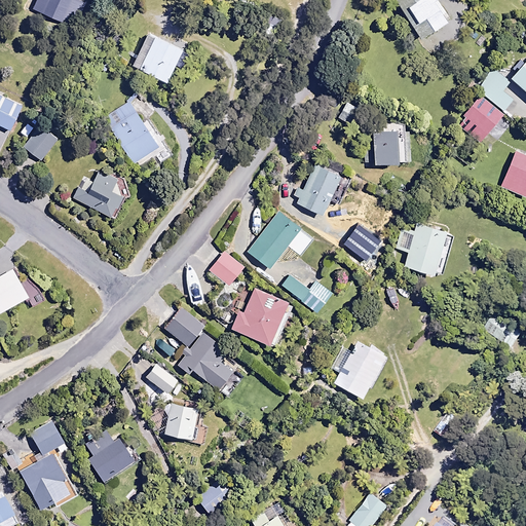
[(52,0),(33,0),(31,5),(47,12),(52,0)]
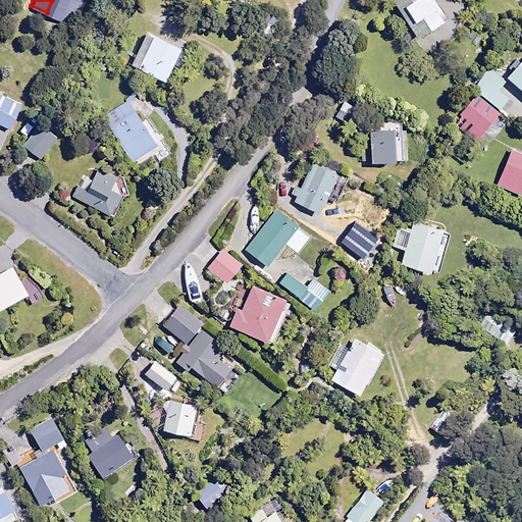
[(395,0),(419,37),(448,19),(434,0),(395,0)]
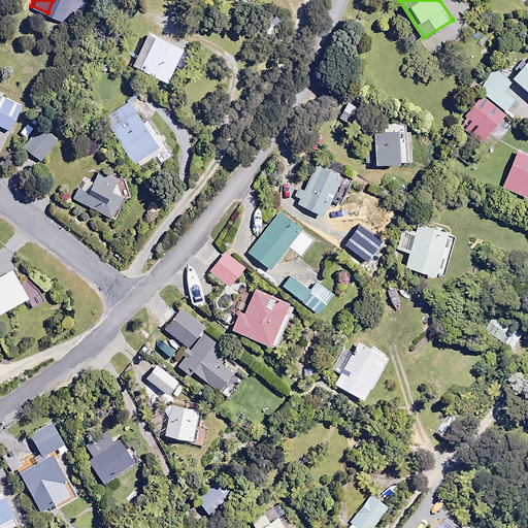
[(266,34),(274,38),(285,19),(275,14),(266,34)]
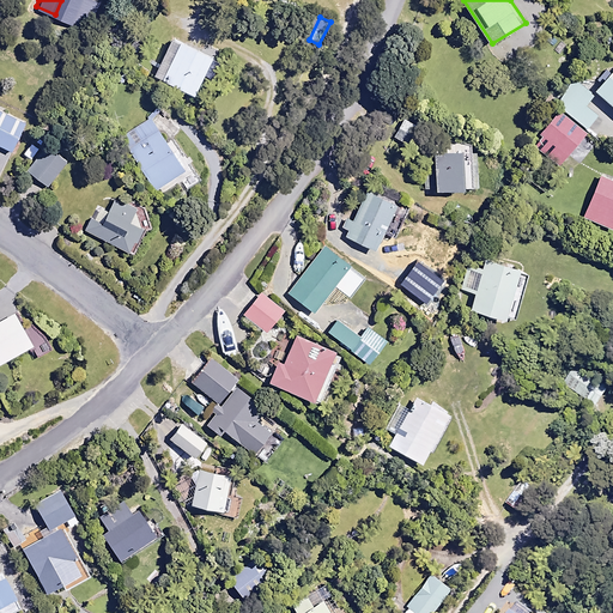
[(175,36),(157,74),(198,95),(217,55),(175,36)]
